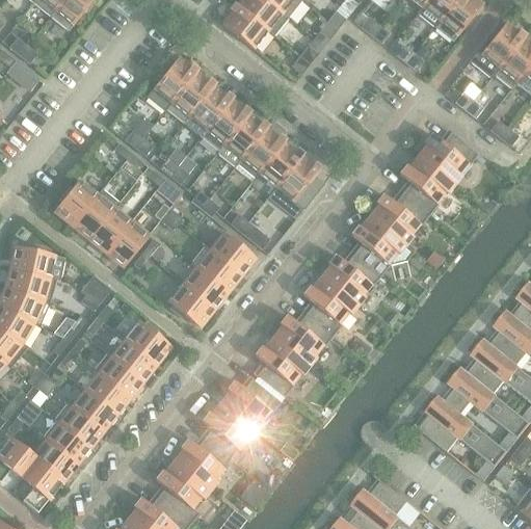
[(51,16),(56,9),(63,0),(34,0),(33,2),(51,16)]
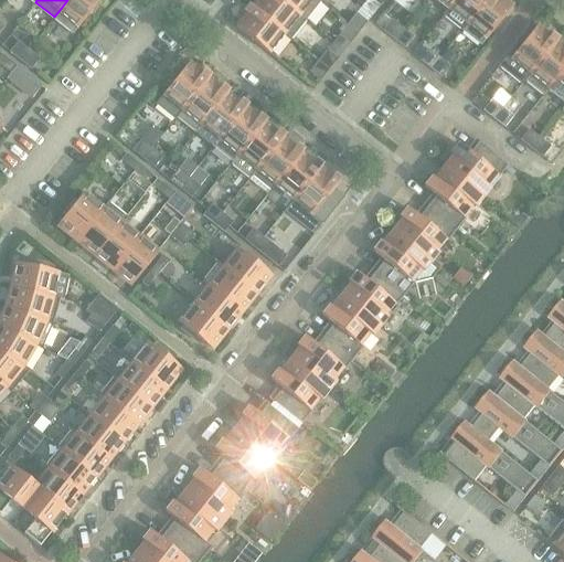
[(67,0),(60,10),(54,17),(74,32),(99,0),(67,0)]
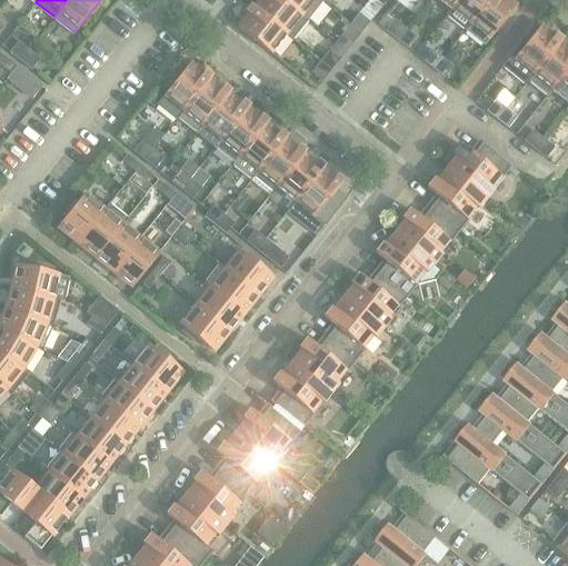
[(258,0),(255,5),(253,6),(287,32),(301,13),(302,13),(286,0),(258,0)]
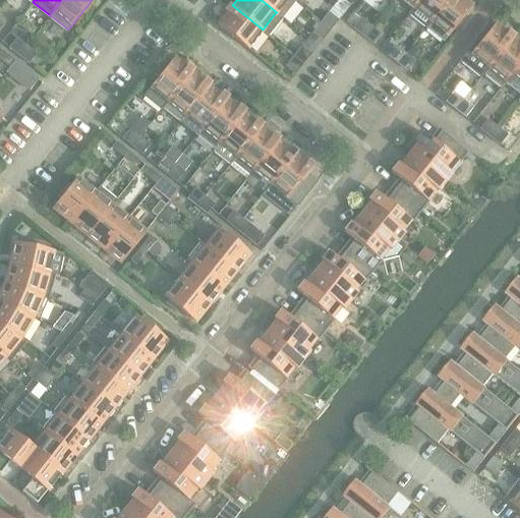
[(262,0),(277,12),(276,12),(282,17),(296,0),(262,0)]
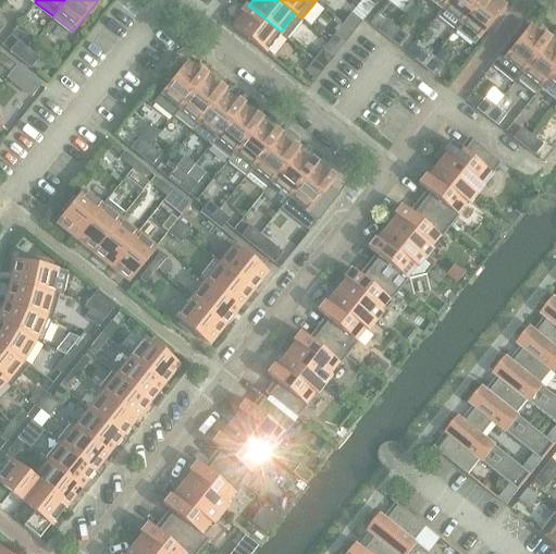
[(447,0),(442,7),(460,21),(460,22),(478,0),(447,0)]
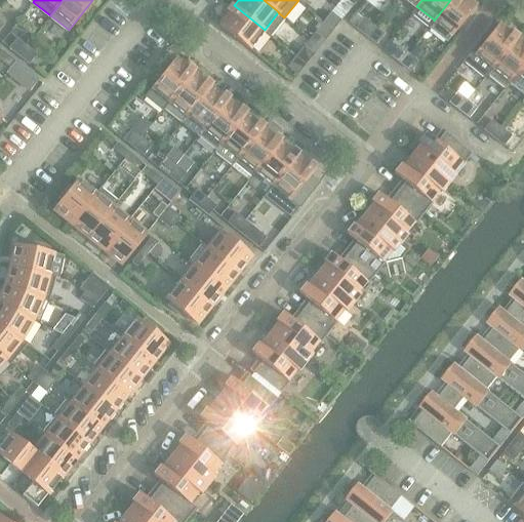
[(450,0),(434,21),(434,19),(429,26),(447,41),(477,3),(473,0),(450,0)]
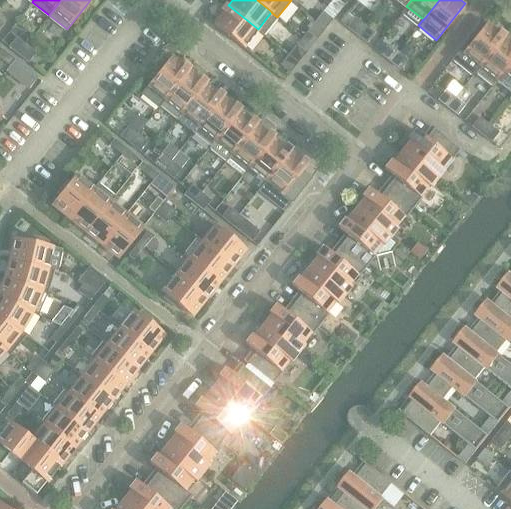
[(227,2),(221,9),(223,11),(214,22),(244,46),(258,29),(228,5),(229,4),(227,2)]
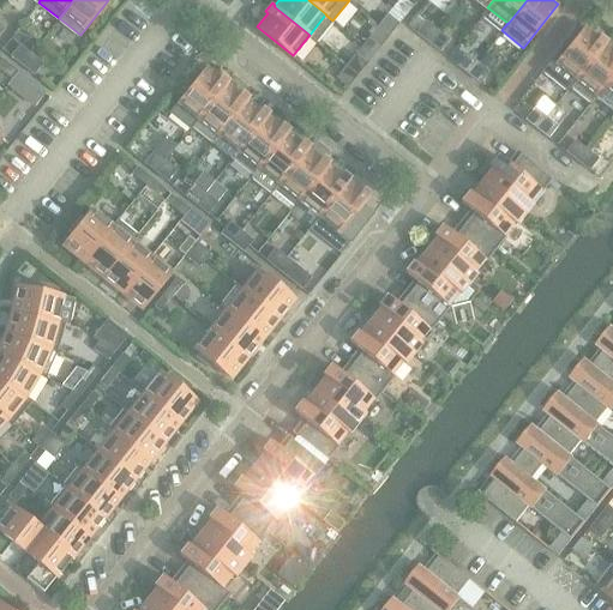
[(388,12),(379,23),(391,32),(400,20),(388,12)]
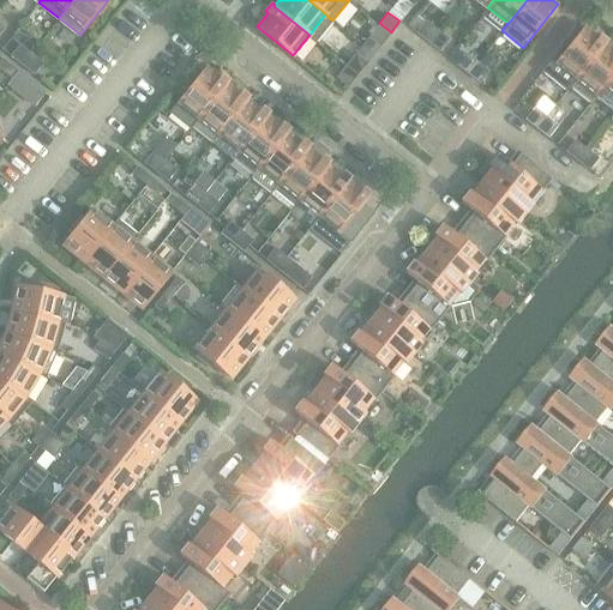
[(418,30),(428,40),(438,28),(426,19),(418,30)]
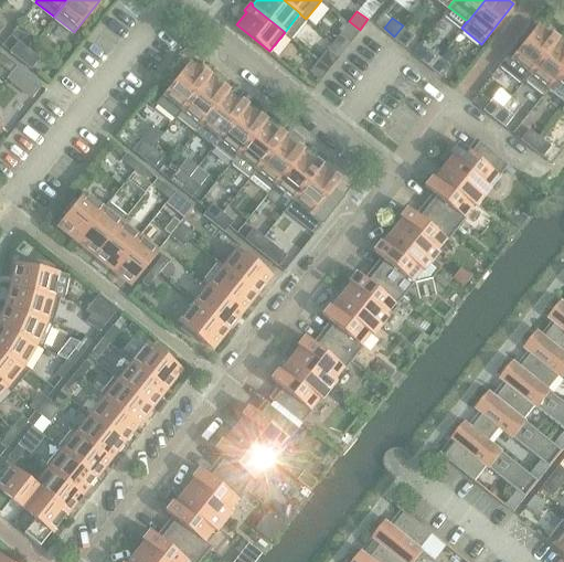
[(351,41),(360,30),(349,21),(340,32),(351,41)]
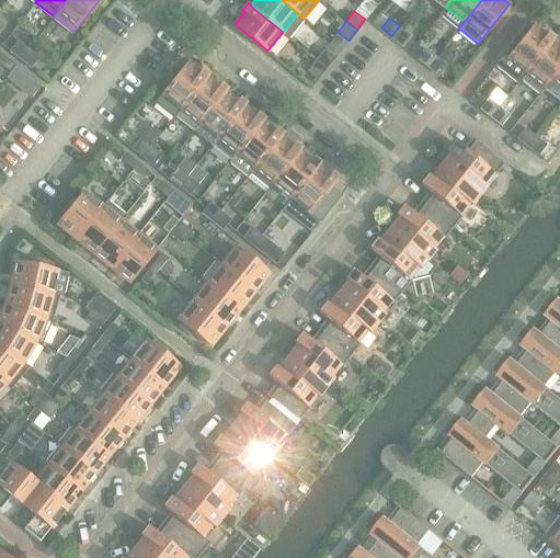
[(495,64),(517,81),(521,78),(525,71),(526,71),(552,38),(553,38),(556,36),(548,31),(546,33),(534,23),(512,50),(509,47),(495,64)]
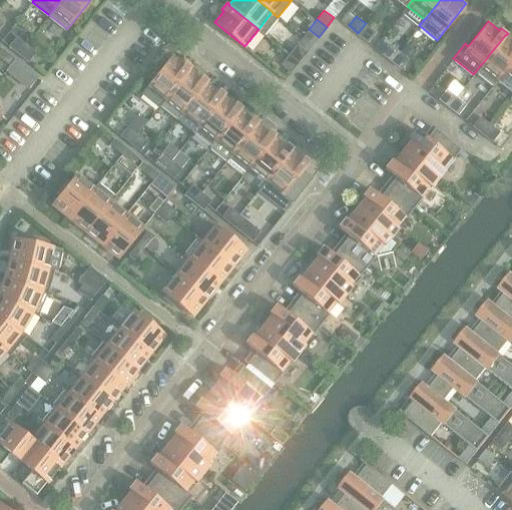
[(376,31),(366,23),(358,33),(368,41),(376,31)]
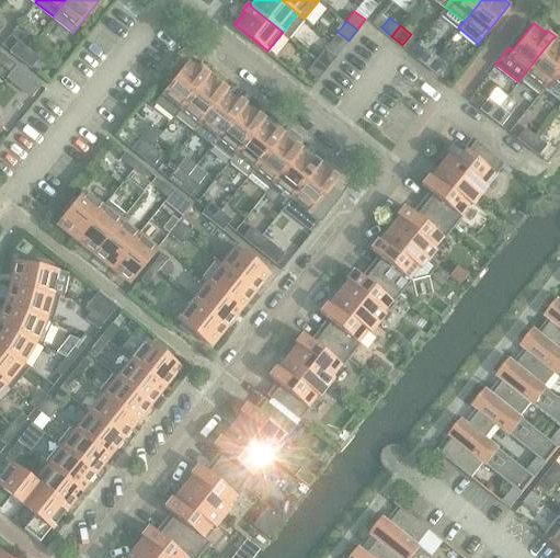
[(10,49),(21,58),(30,47),(19,38),(10,49)]
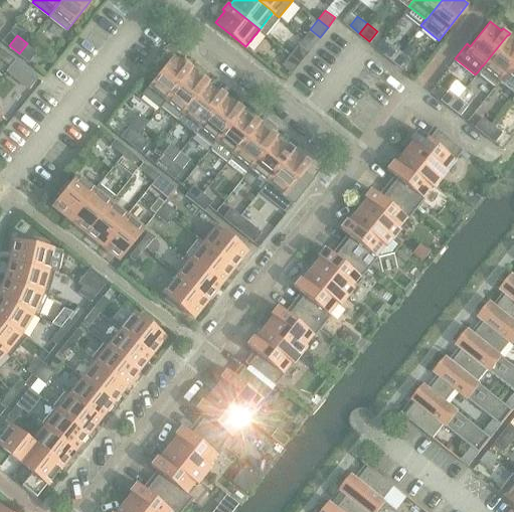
[(513,40),(508,35),(507,35),(483,65),(482,65),(478,71),(496,86),(501,79),(500,79),(513,60),(513,40)]
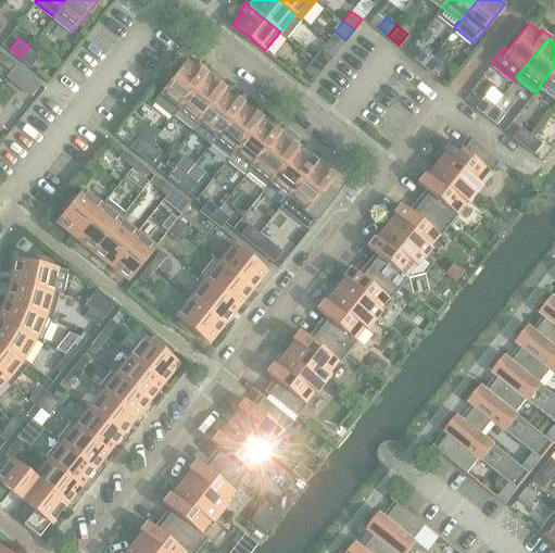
[(414,57),(425,65),(433,54),(423,46),(414,57)]
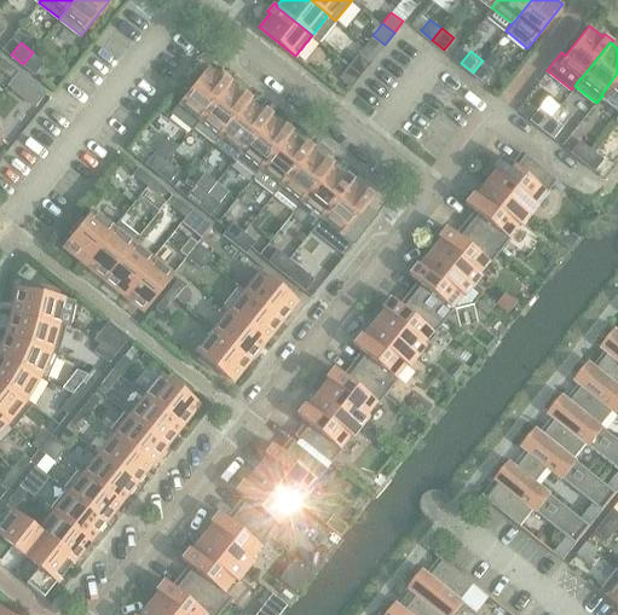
[(44,62),(33,52),(23,64),(35,73),(44,62)]
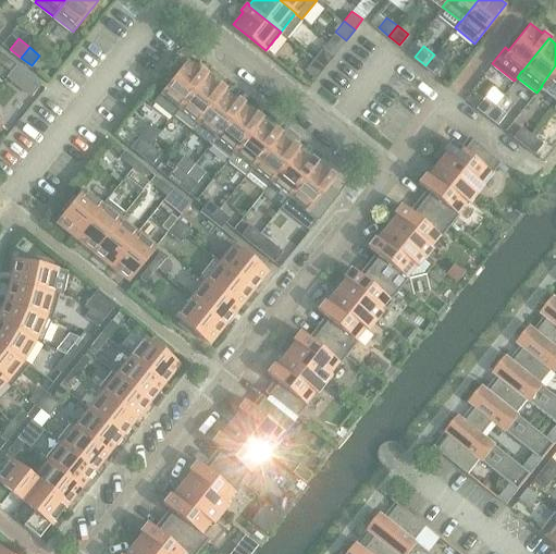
[(306,69),(317,77),(333,56),(323,47),(306,69)]
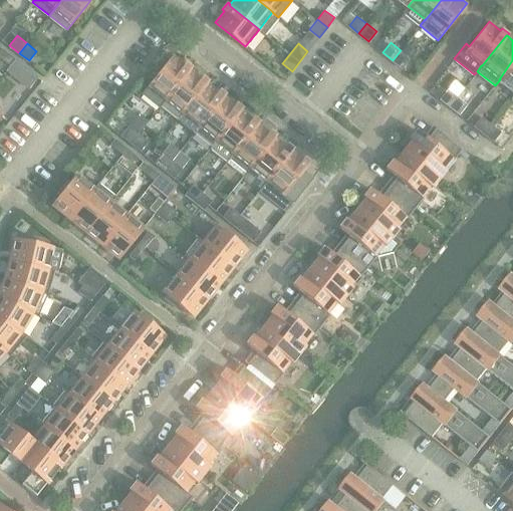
[(0,51),(0,55),(10,64),(15,58),(3,48),(0,51)]
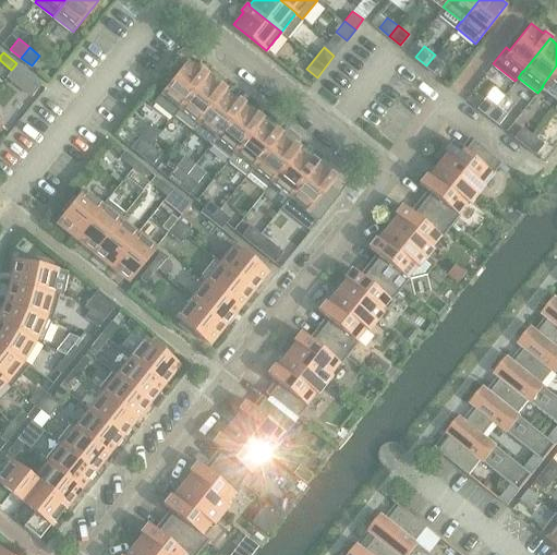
[(446,63),(435,55),(426,65),(437,74),(446,63)]
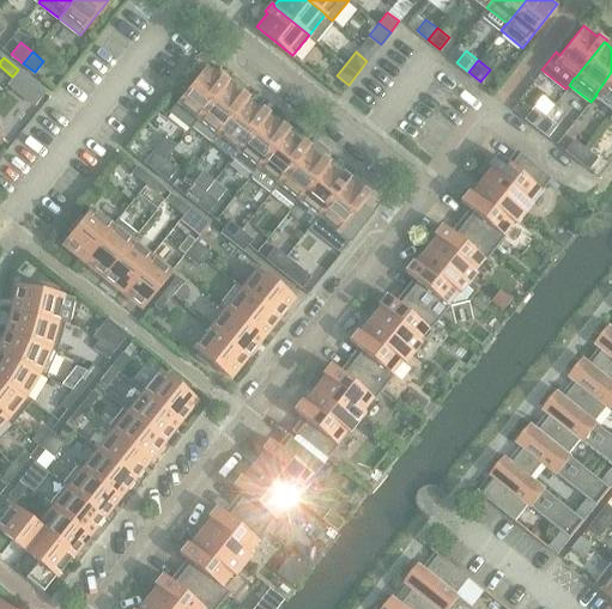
[(191,127),(198,117),(226,81),(228,83),(229,80),(222,73),(219,75),(206,65),(180,97),(176,101),(170,109),(169,110),(191,127)]
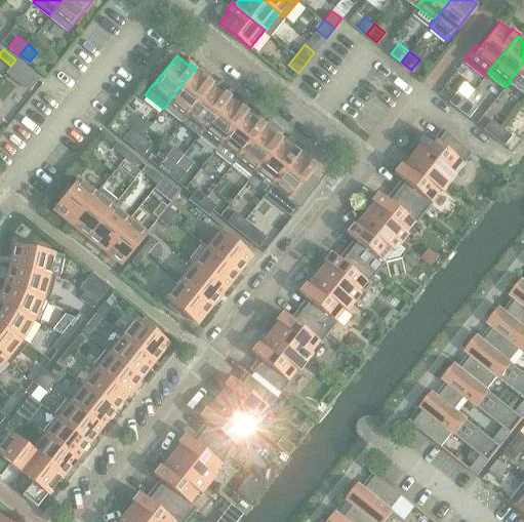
[(28,69),(15,59),(10,66),(23,75),(28,69)]
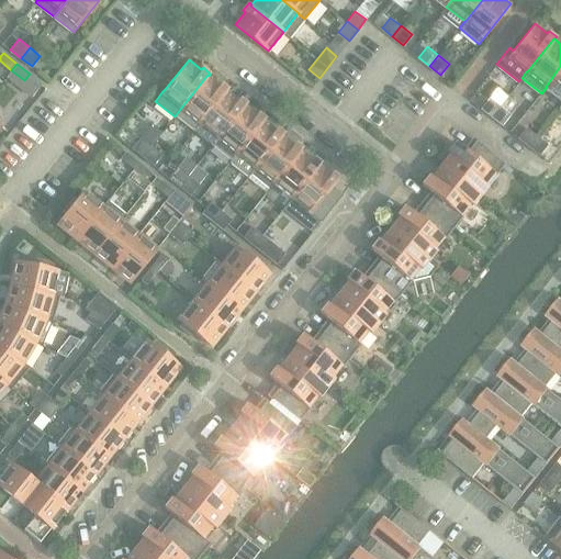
[(560,66),(546,87),(547,87),(560,98),(560,66)]
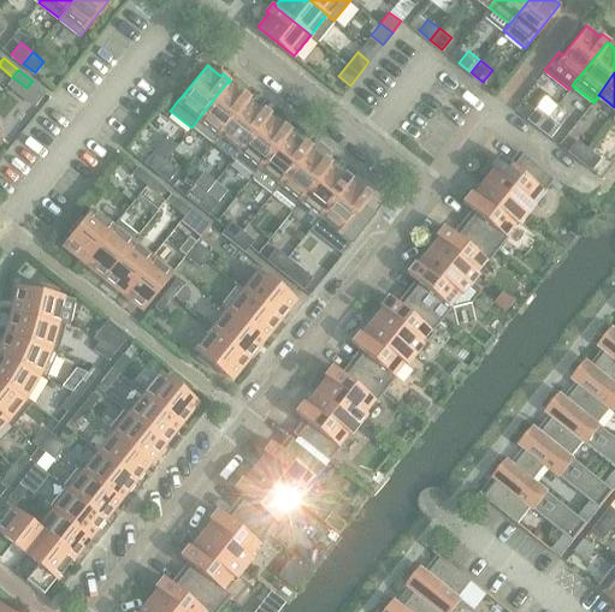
[(241,93),(229,83),(228,82),(199,118),(219,135),(248,99),(249,99),(250,96),(243,90),(241,93)]
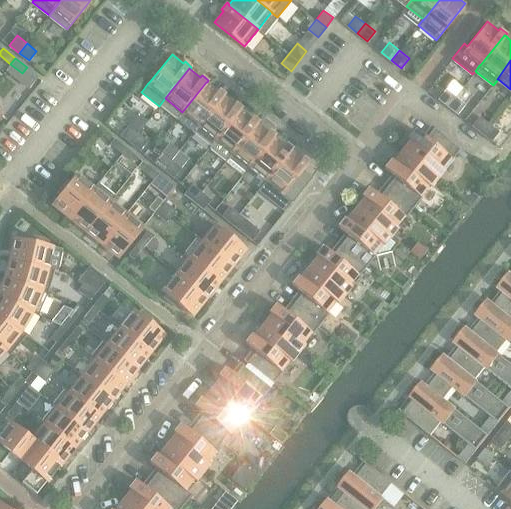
[(143,75),(135,86),(142,91),(147,84),(150,81),(143,75)]
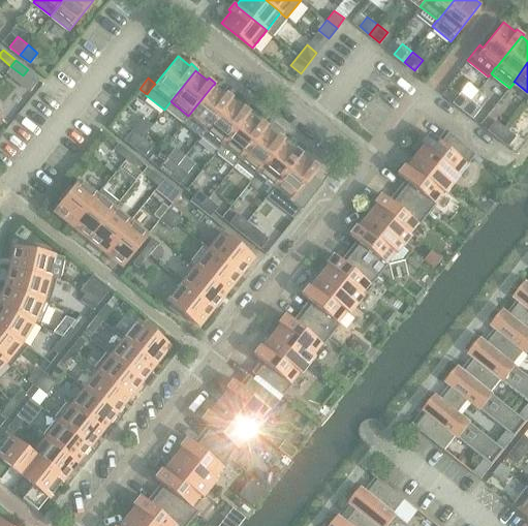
[(224,93),(214,85),(213,85),(188,116),(183,122),(200,135),(230,98),(231,99),(233,97),(226,91),(224,93)]
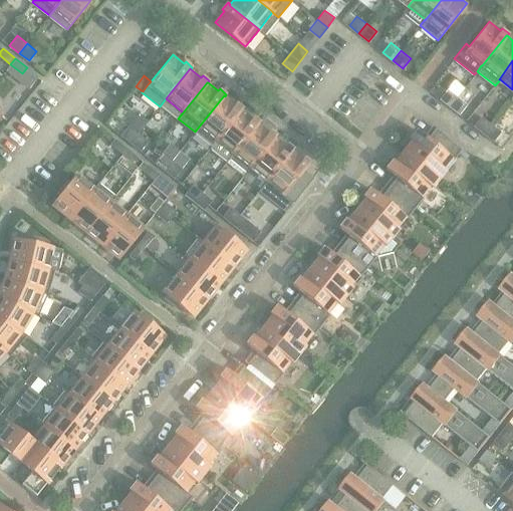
[(440,98),(450,106),(458,96),(448,88),(440,98)]
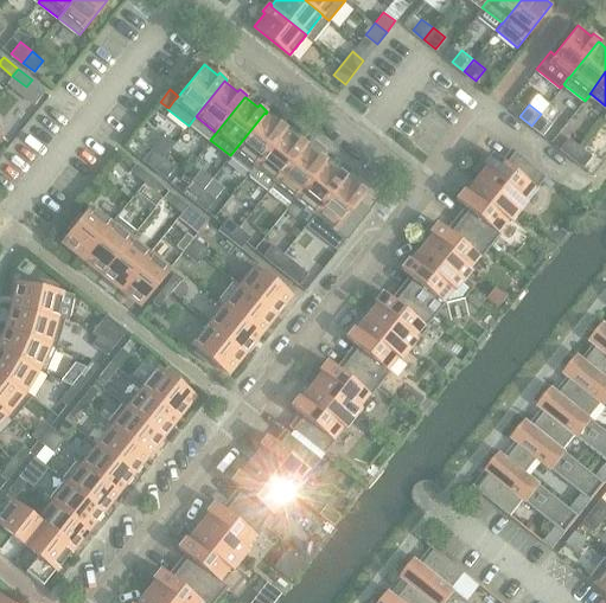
[(278,123),(266,114),(265,113),(230,155),(250,172),(285,129),(287,127),(279,121),(278,123)]
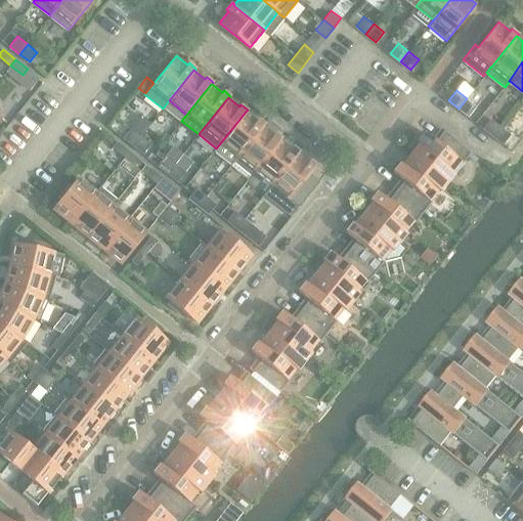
[(477,105),(467,98),(459,109),(469,116),(477,105)]
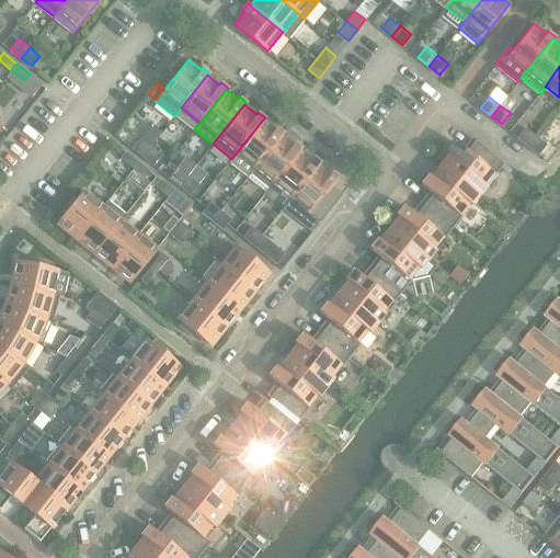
[(275,128),(263,120),(231,159),(232,159),(230,161),(249,175),(282,134),(282,135),(284,133),(276,126),(275,128)]
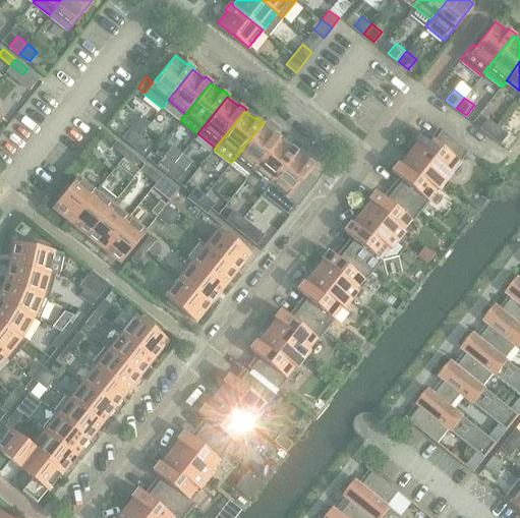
[(141,113),(130,126),(140,134),(151,121),(141,113)]
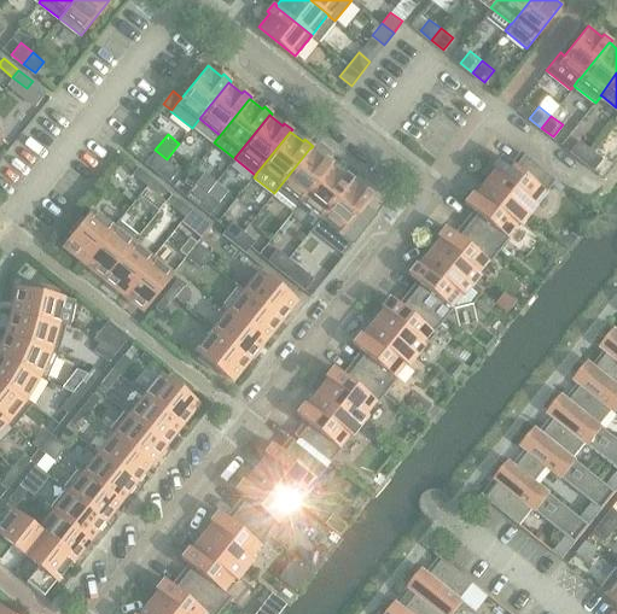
[(570,151),(582,161),(592,148),(580,139),(570,151)]
